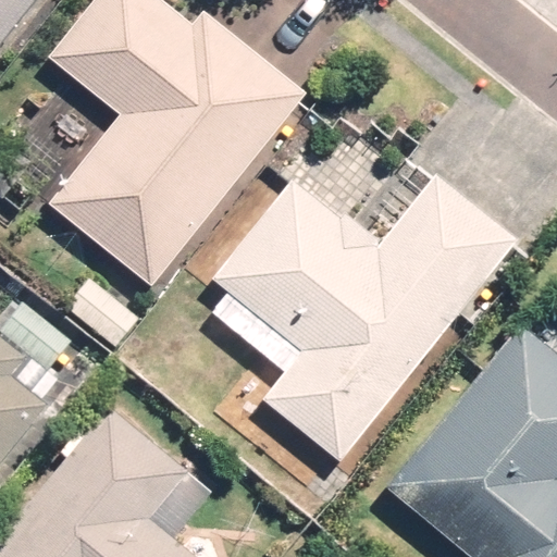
[(0,0),(0,45),(36,0),(0,0)]
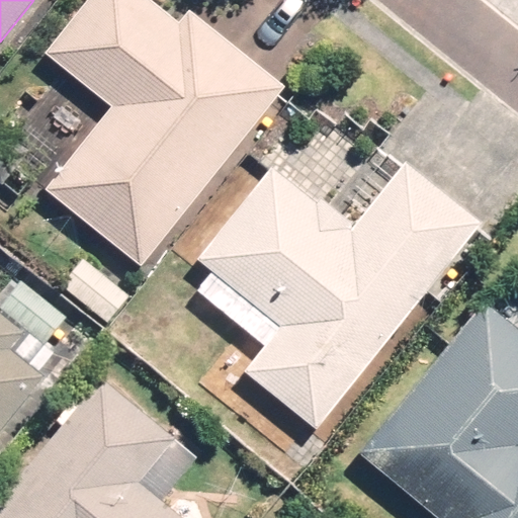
[(191,14),(182,25),(150,0),(88,0),(47,53),(115,108),(47,192),(140,267),(284,88),(191,14)]
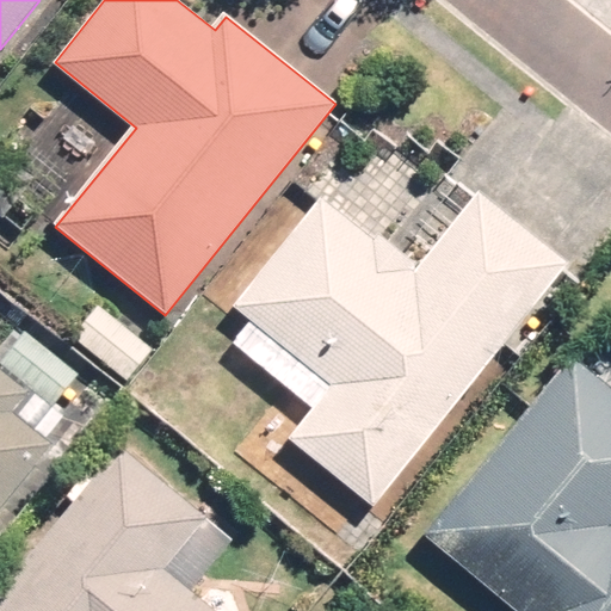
[(0,215),(4,217),(35,179),(0,150),(0,215)]
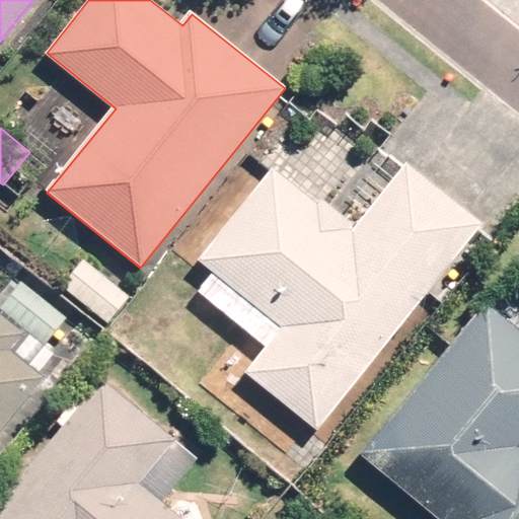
[(354,159),(323,136),(291,175),(321,199),(354,159)]
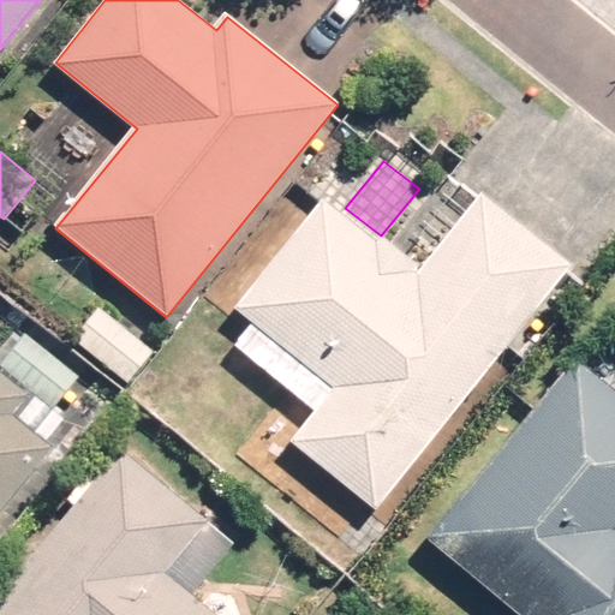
[(484,195),(423,270),(381,236),(376,242),(326,201),(237,311),(252,324),(236,346),(316,410),(290,441),(376,511),(573,267),(484,195)]
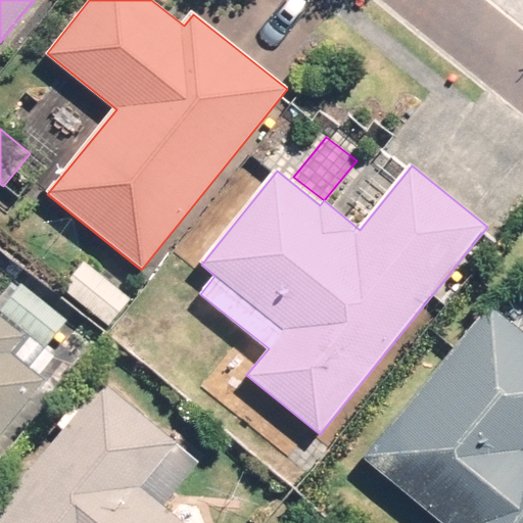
[(132,299),(85,263),(63,289),(109,327),(132,299)]
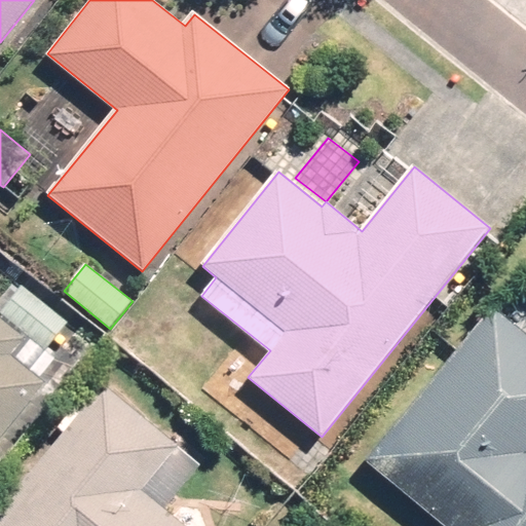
[(0,314),(0,440),(45,383),(39,378),(55,357),(46,349),(68,323),(23,287),(0,314)]
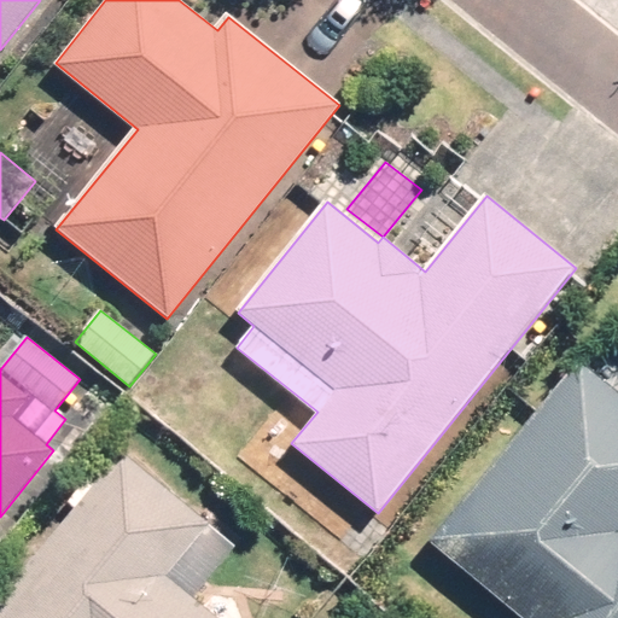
[(617,617),(617,392),(579,362),(432,544),(524,617),(617,617)]
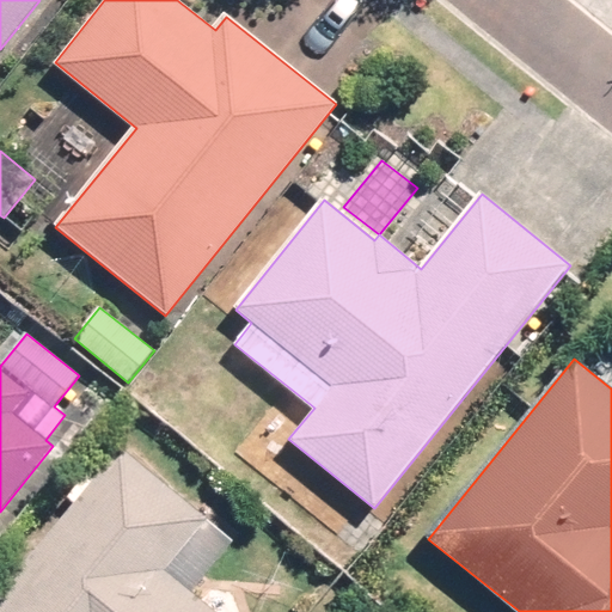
[(122,447),(0,597),(0,611),(213,611),(189,592),(234,537),(122,447)]
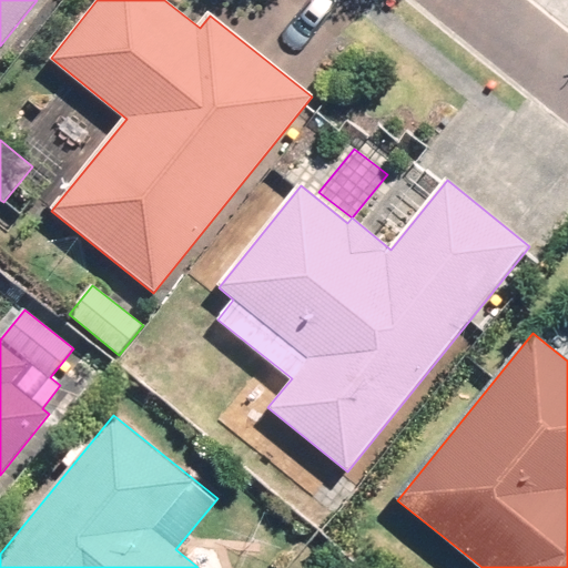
All buildings are outlined.
